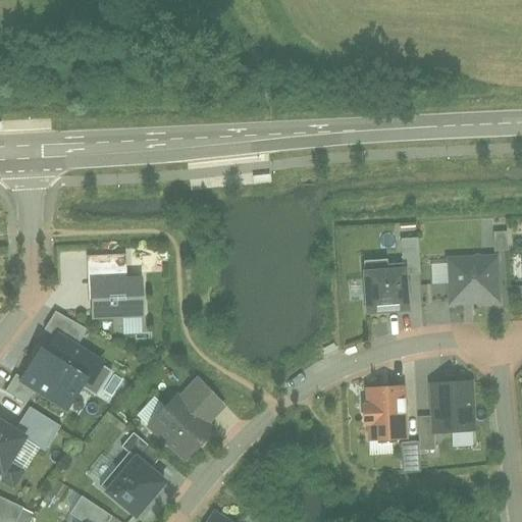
[(131,249),(83,251),(84,279),(92,279),(93,318),(149,315),(147,276),(132,277),(131,249)]
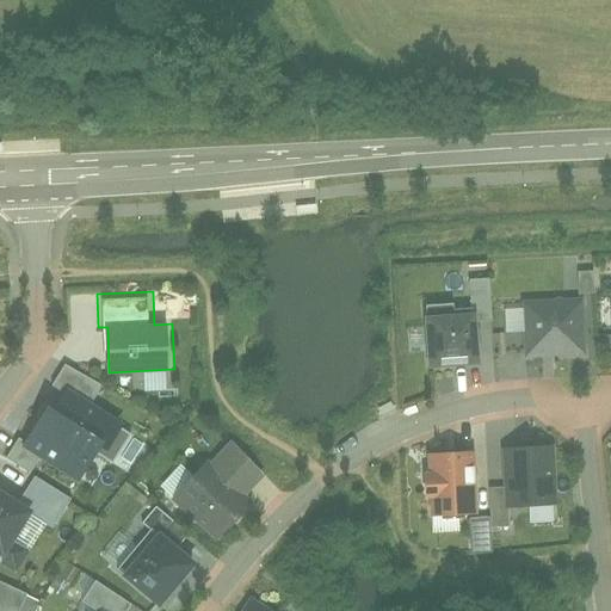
[(586,359),(584,303),(525,306),(529,362),(586,359)]
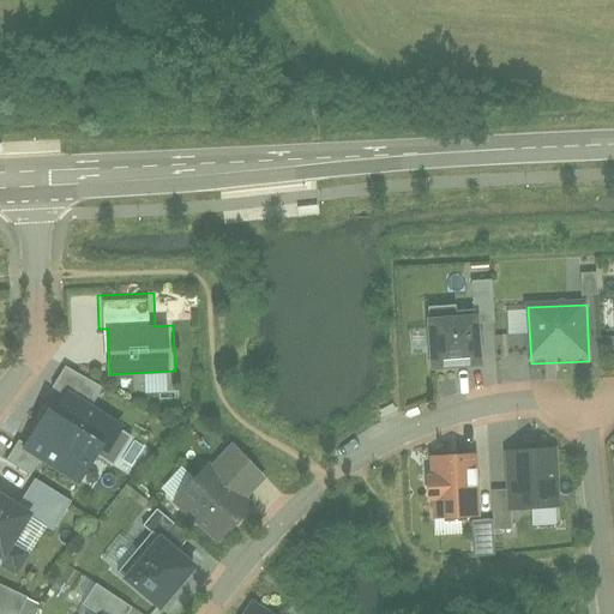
[(481,375),(480,320),(429,321),(431,377),(481,375)]
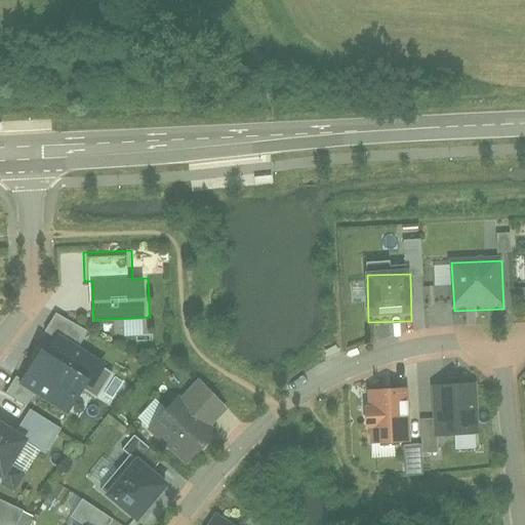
[(51,334),(23,381),(68,409),(81,387),(101,355),(83,345),(91,332),(55,311),(43,330),(51,334)]
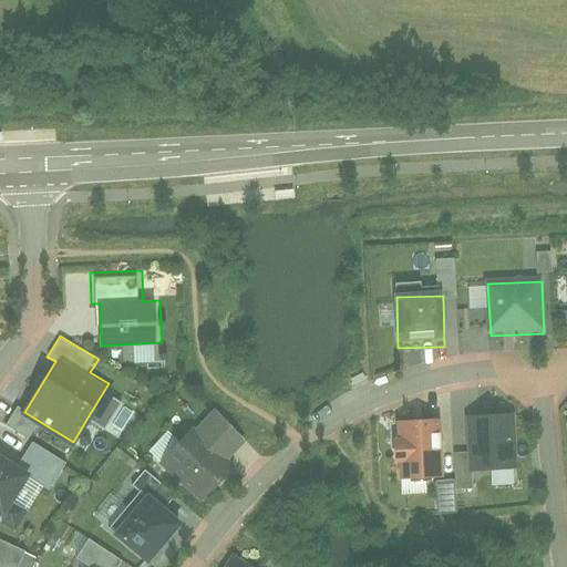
[(194,424),(162,461),(203,498),(236,461),(228,454),(246,434),(216,409),(198,429),(194,424)]
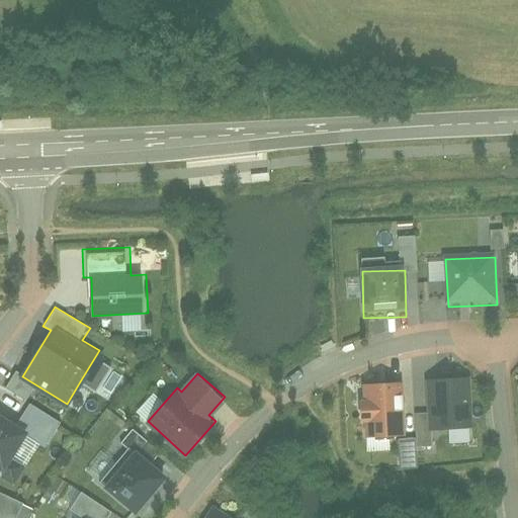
[(471,434),(469,383),(428,384),(429,435),(471,434)]
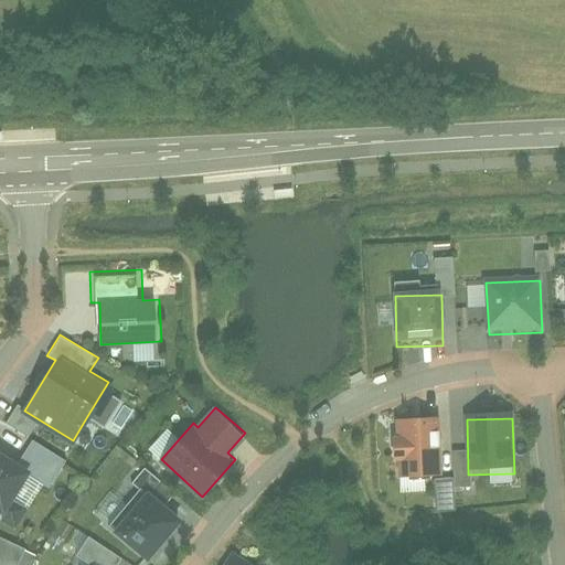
[(441,483),(438,425),(395,427),(398,486),(441,483)]
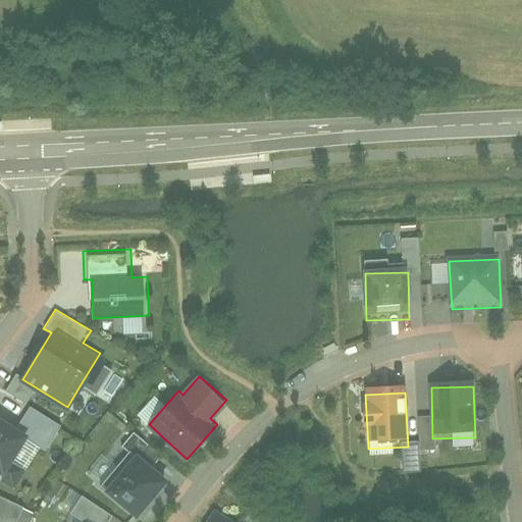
[(0,413),(0,480),(14,488),(27,466),(14,459),(23,444),(44,456),(62,423),(32,406),(20,425),(0,413)]
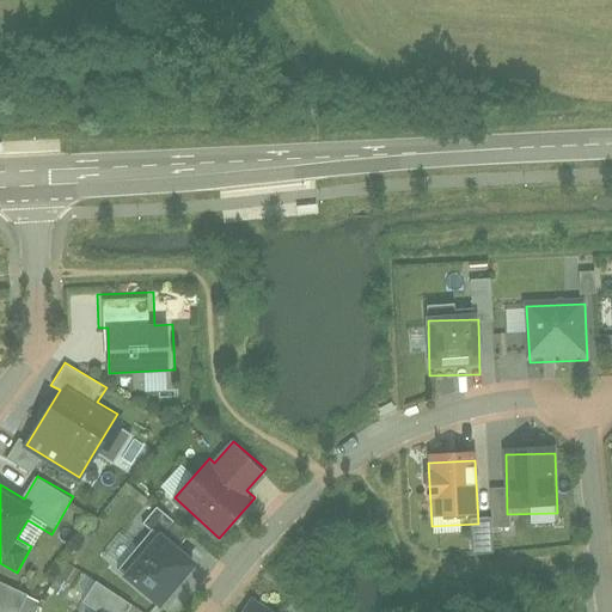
[(153,530),(122,568),(164,603),(202,557),(183,542),(190,532),(158,505),(144,522),(153,530)]
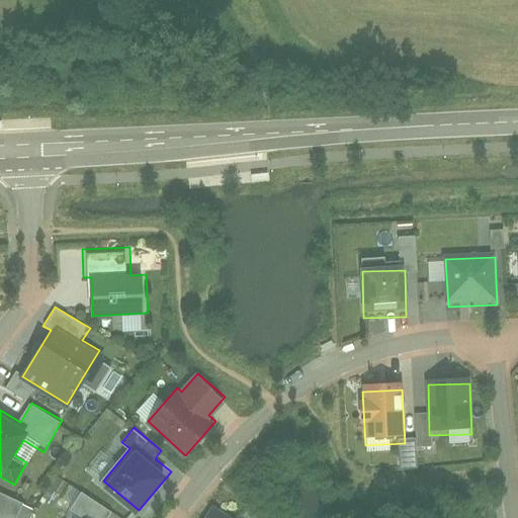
[(0,517),(16,517),(24,503),(0,491),(0,517)]
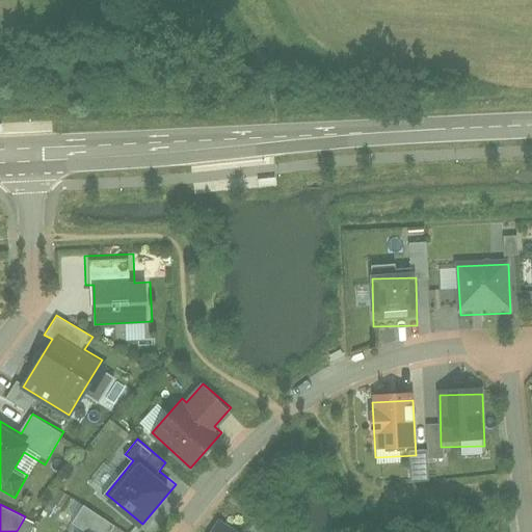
[(84,531),(109,531),(115,524),(85,504),(72,524),(84,531)]
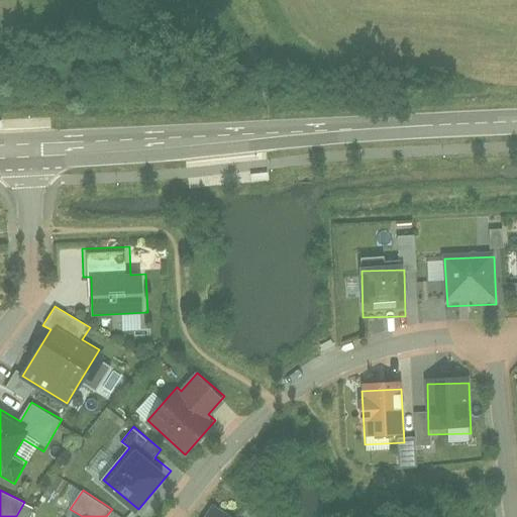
[(238,516),(215,502),(205,516),(238,516)]
